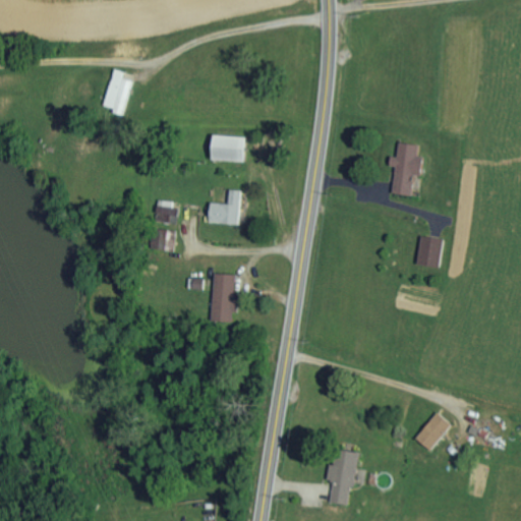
[(105,105),(114,108),(113,112),(124,115),(133,79),(124,77),(126,71),(114,68),(105,105)]
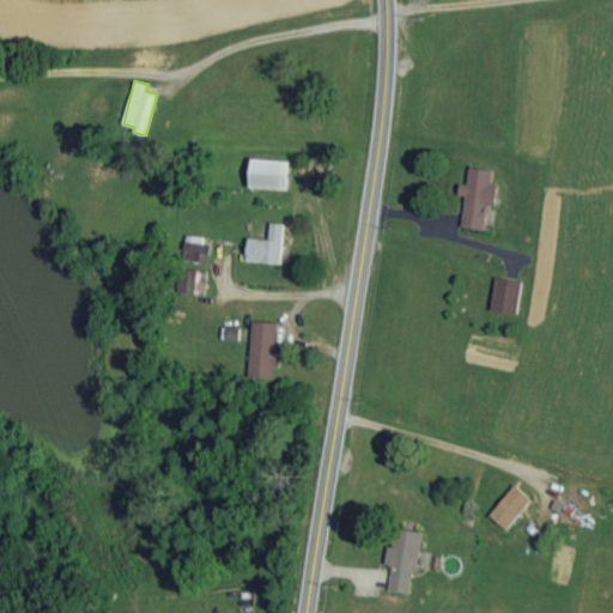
[(287,188),(289,161),(249,159),(249,188),(287,188)]
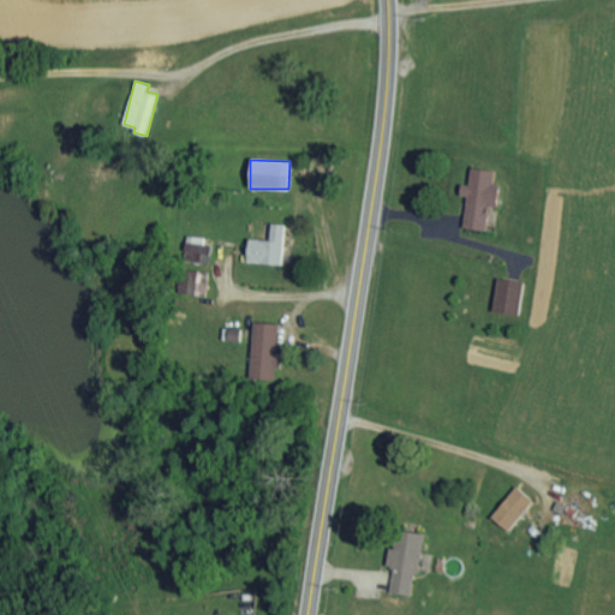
[(463,227),(485,231),(489,207),(497,208),(501,186),(494,185),(495,171),(472,167),(469,185),(463,184),(460,196),(467,197),(463,227)]
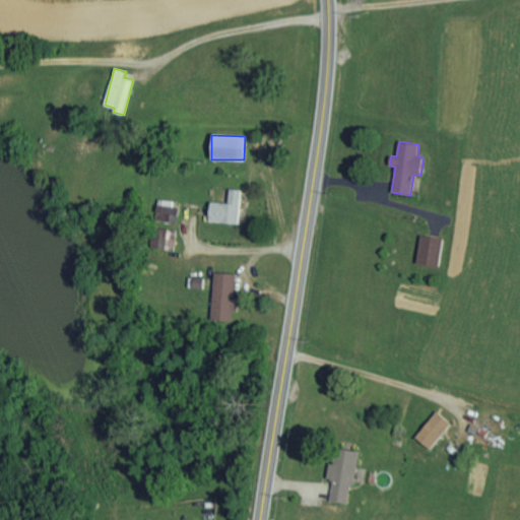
[(209,202),(209,222),(239,223),(240,190),(229,189),(229,202),(209,202)]
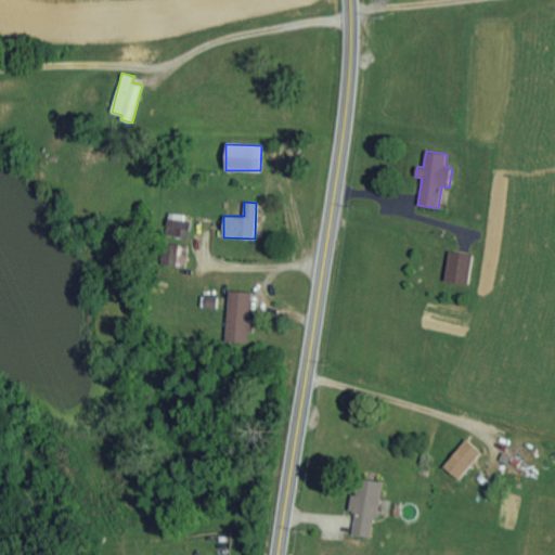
[(185,235),(188,215),(168,213),(167,233),(185,235)]
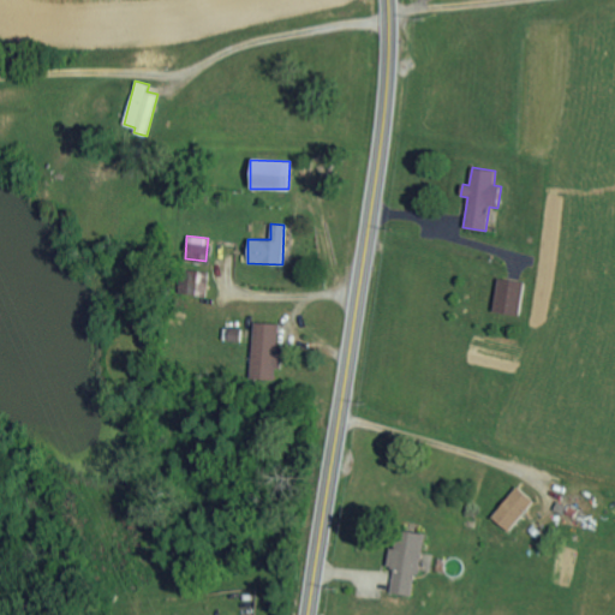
[(180,294),(196,294),(197,270),(180,270),(180,294)]
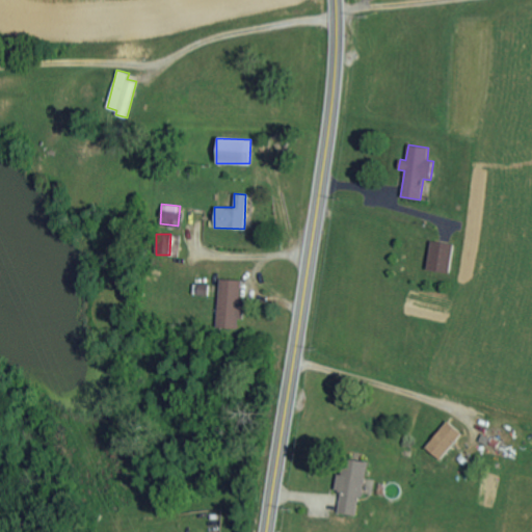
[(450,272),(452,243),(430,241),(427,270),(450,272)]
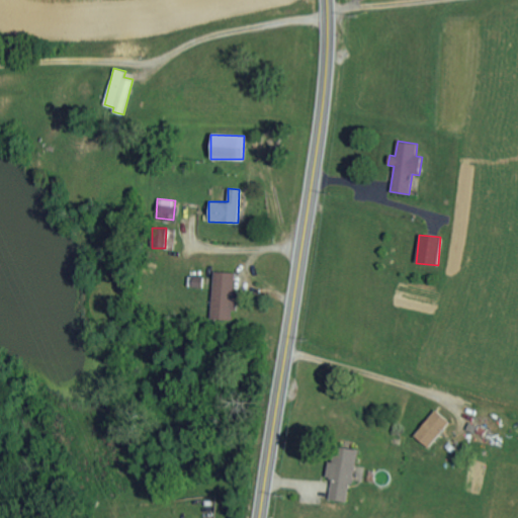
[(210,319),(232,320),(234,272),(213,271),(210,319)]
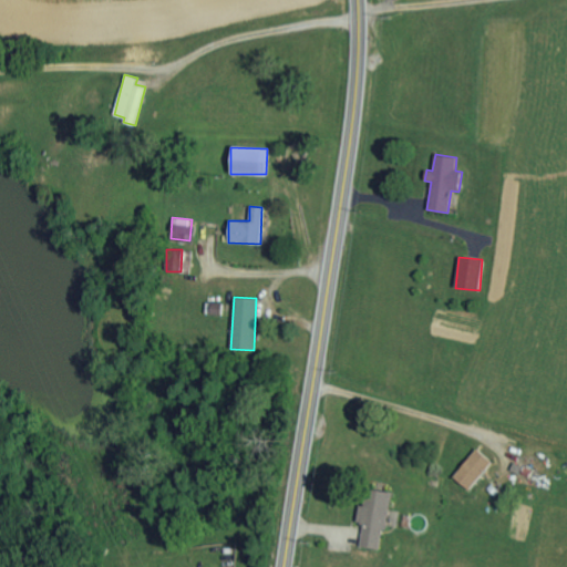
[(467,490),(492,462),(477,449),(452,476),(467,490)]
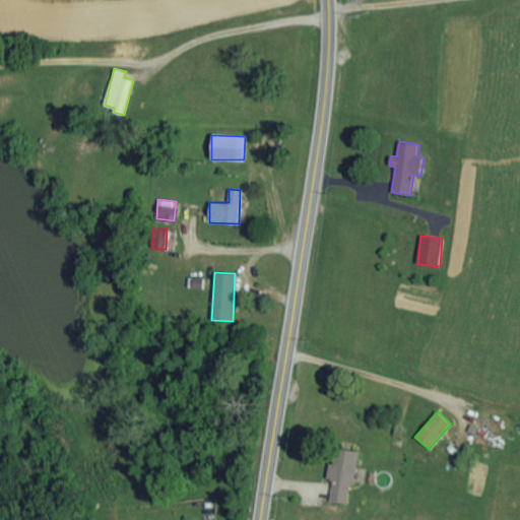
[(358,452),(337,449),(334,463),(329,463),(326,479),(332,480),(329,501),(349,504),(358,452)]
